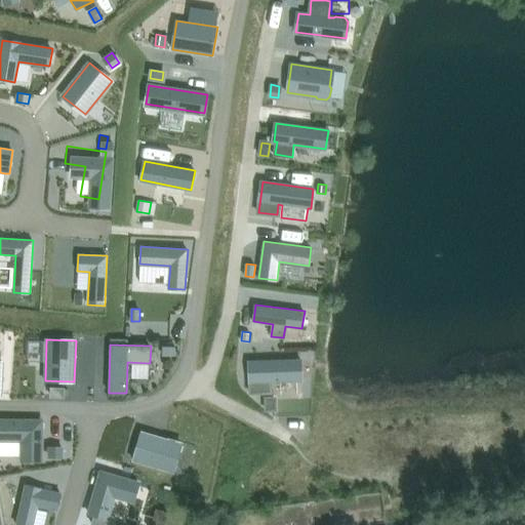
[(163,346),(163,355),(175,356),(175,347),(163,346)]
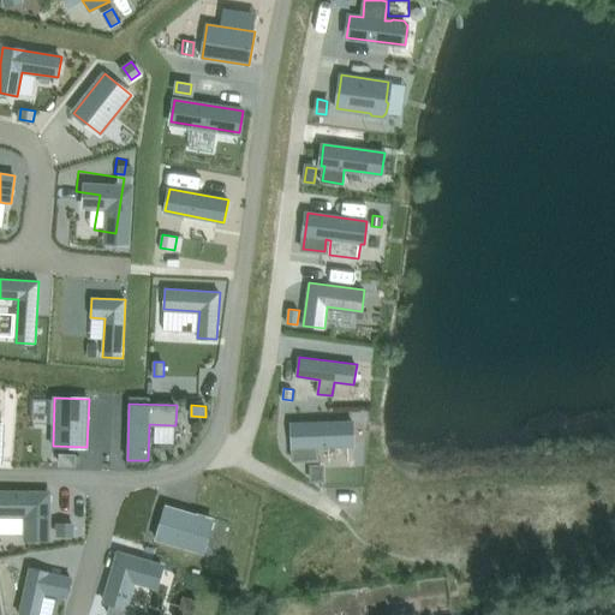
[(353,422),(292,424),(293,460),(315,460),(315,442),(354,441),(353,422)]
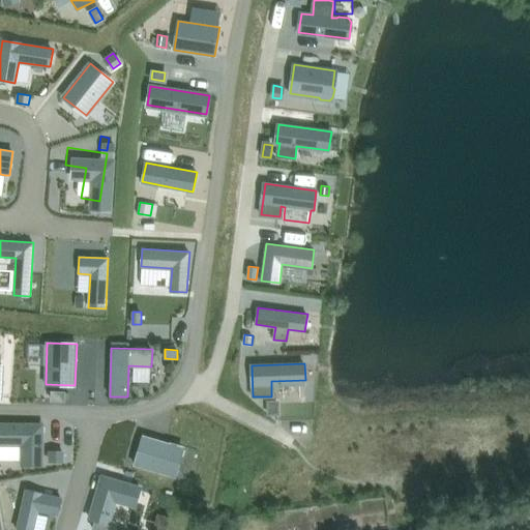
[(300,394),(300,384),(284,385),(285,395),(300,394)]
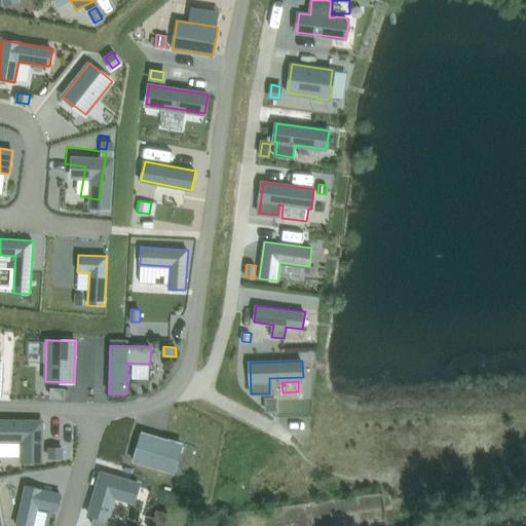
[(52,388),(51,397),(64,397),(64,388),(52,388)]
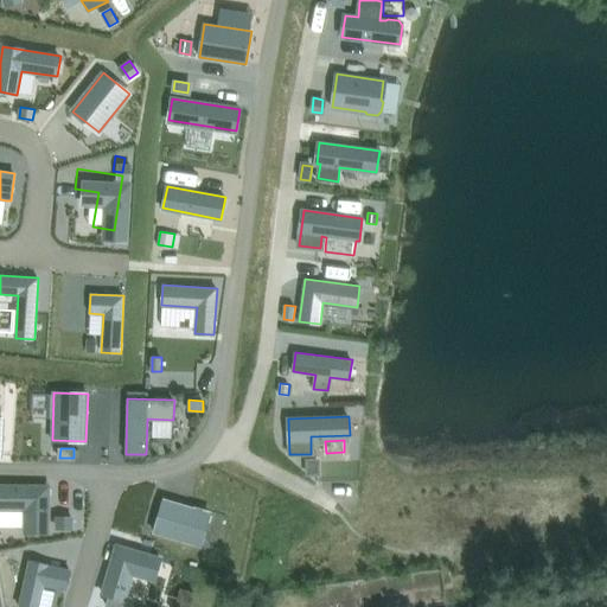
[(317,459),(307,460),(308,474),(318,473),(317,459)]
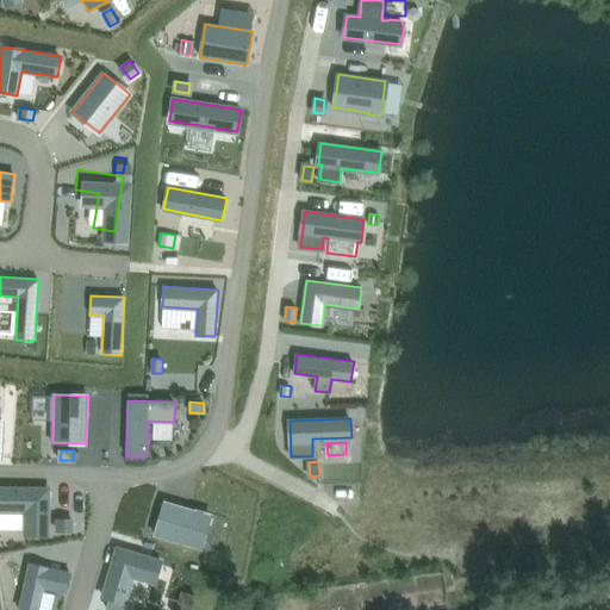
[(0,487),(0,509),(26,510),(26,534),(48,534),(48,489),(0,487)]
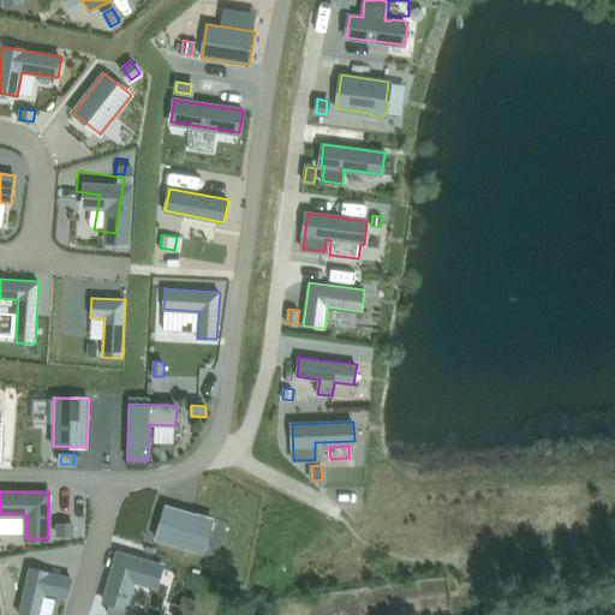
[(166,506),(156,539),(203,553),(209,532),(210,531),(214,521),(210,517),(201,513),(198,514),(166,506)]
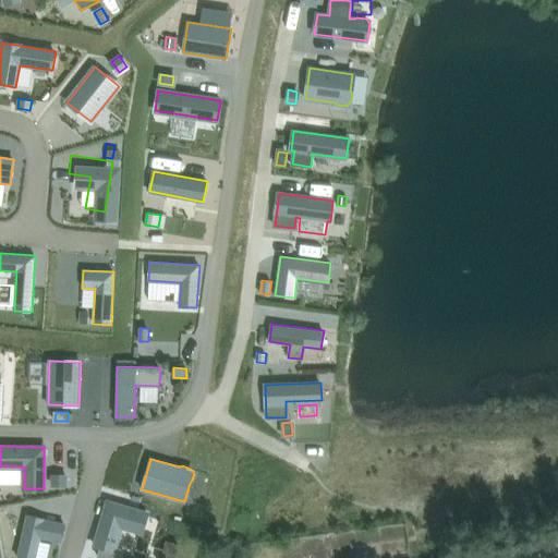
[(52,475),(52,485),(67,485),(67,475),(52,475)]
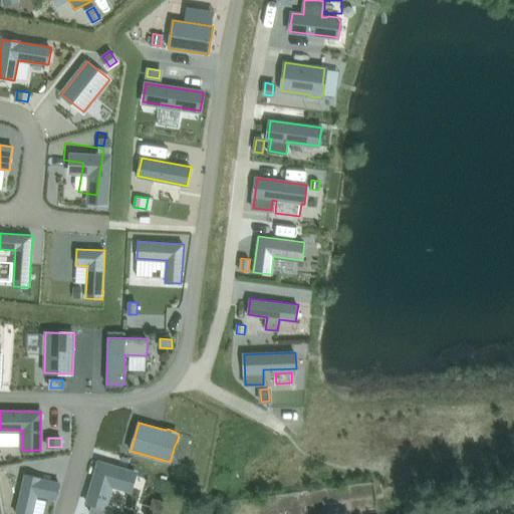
[(99,462),(87,502),(104,507),(111,485),(131,490),(136,473),(99,462)]
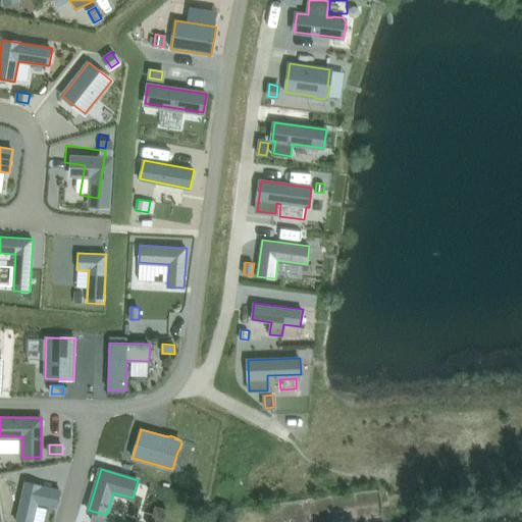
[(24,487),(17,521),(35,521),(38,508),(55,511),(59,493),(24,487)]
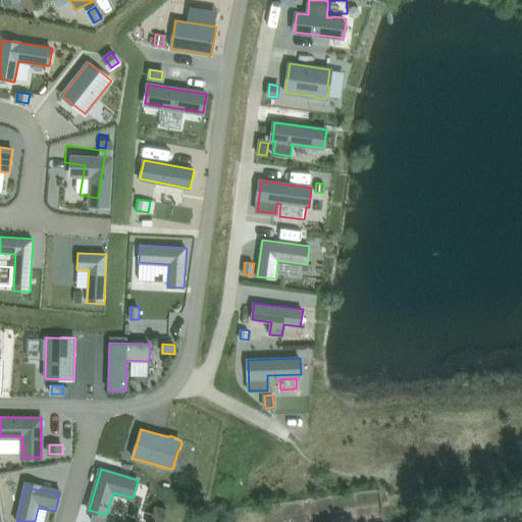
[(156,507),(152,521),(163,521),(167,509),(156,507)]
